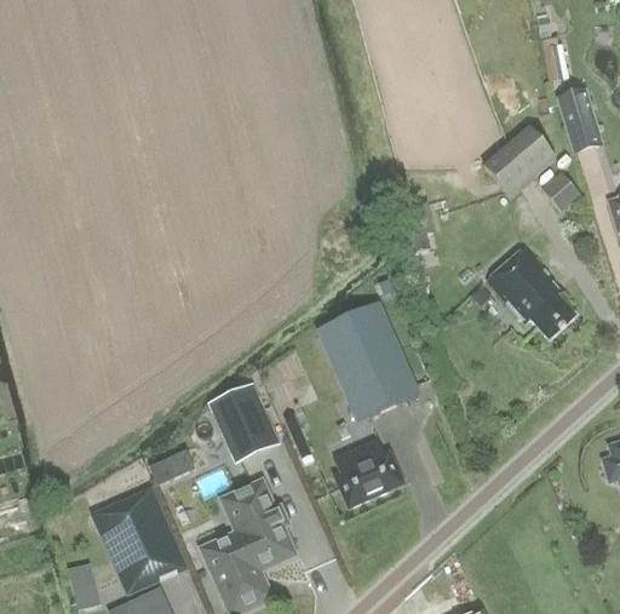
[(537,13),(540,35),(550,33),(546,12),(537,13)]
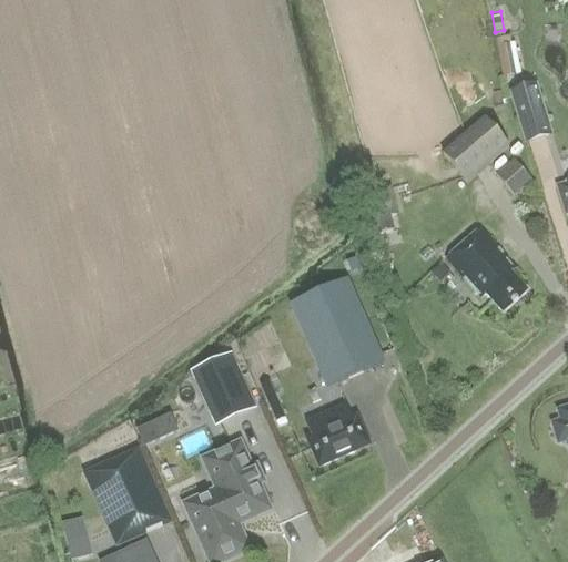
[(521,70),(515,39),(511,39),(510,32),(496,34),(504,73),(521,70)]
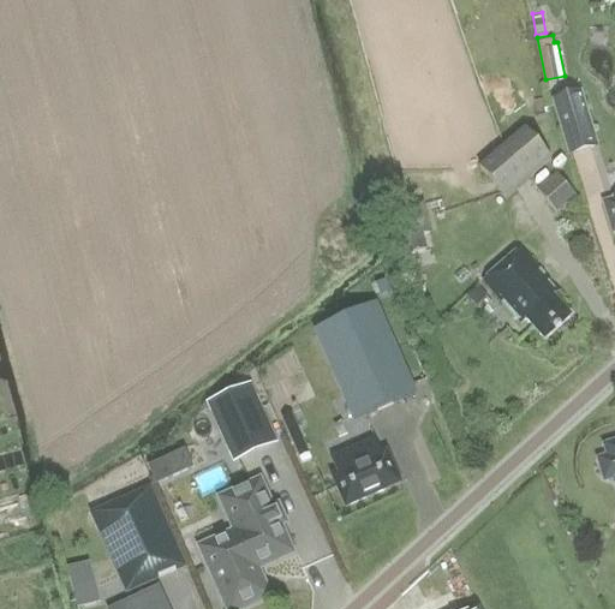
[(553,95),(565,135),(587,127),(575,88),(553,95)]
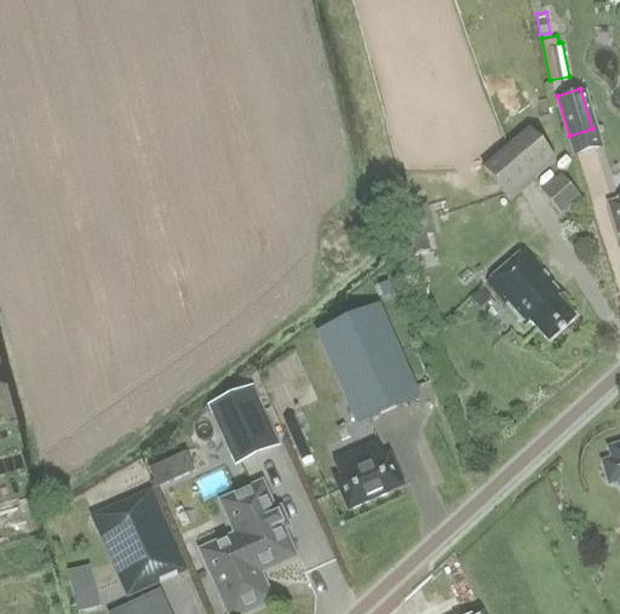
[(511,196),(556,156),(529,124),(483,164),(511,196)]
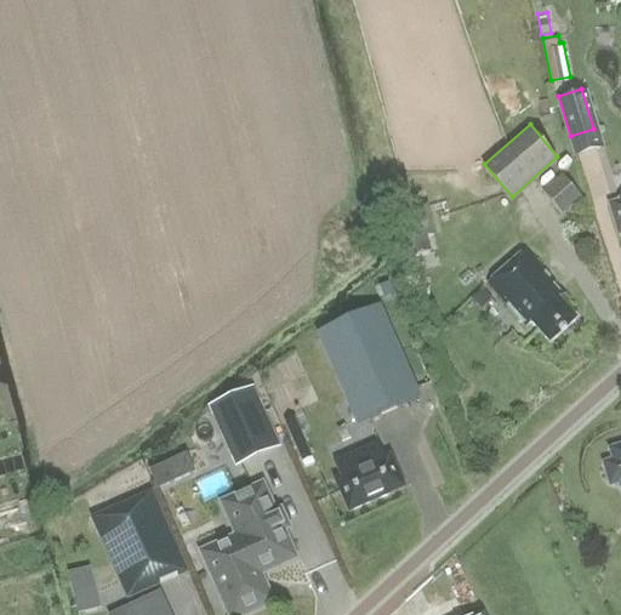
[(581,194),(560,171),(542,187),(562,210),(581,194)]
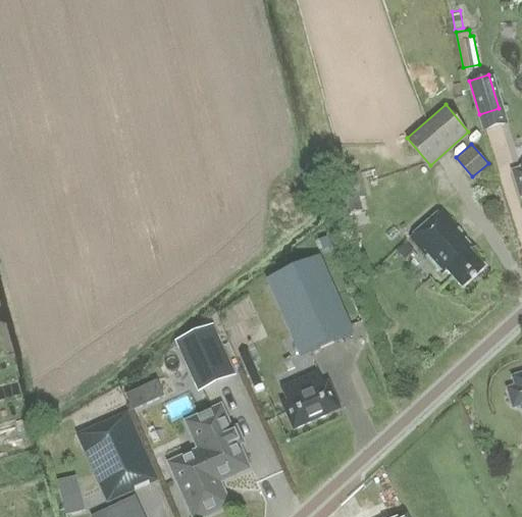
[(521,162),(521,163),(521,162),(521,164),(513,168),(520,194),(521,193),(521,162)]
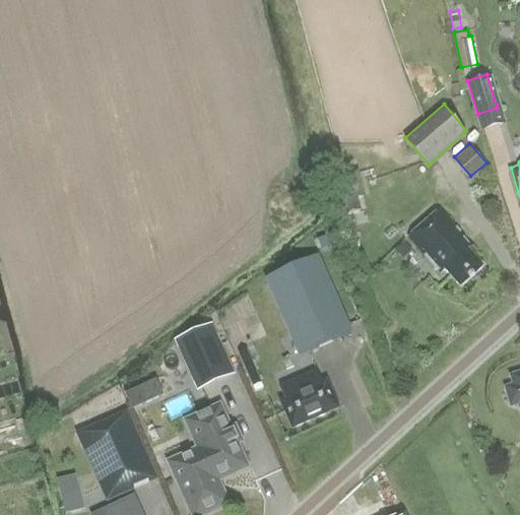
[(366,193),(359,168),(328,175),(338,213),(362,207),(358,195),(366,193)]
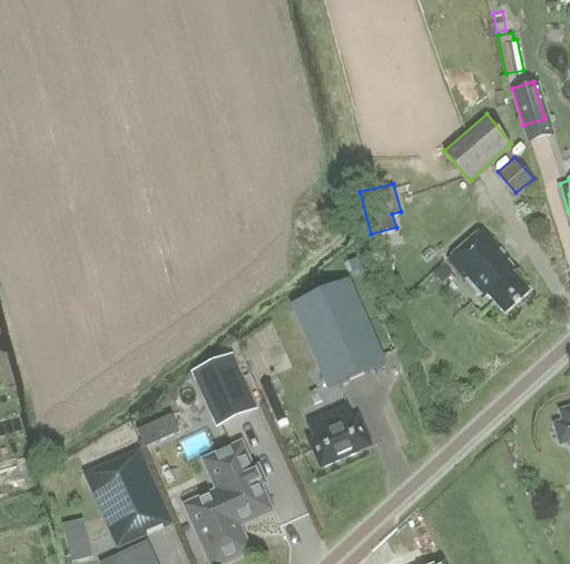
[(503,308),(529,286),(512,268),(517,264),(483,225),(449,255),(483,295),(488,290),(503,308)]
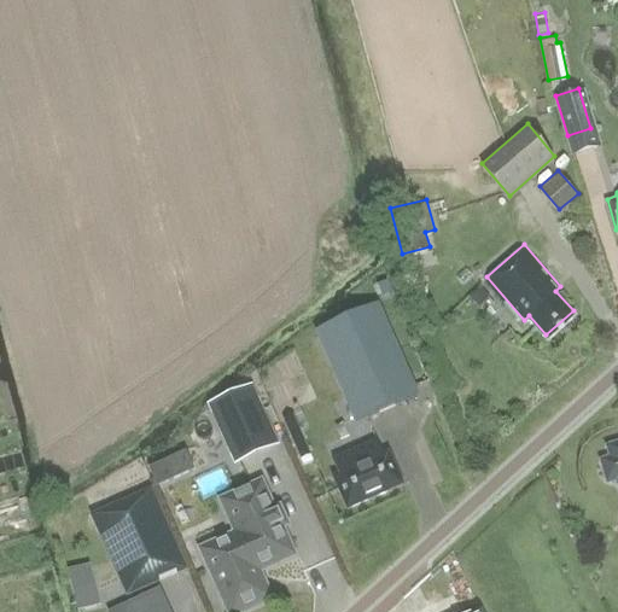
[(378,283),(383,292),(392,289),(388,278),(378,283)]
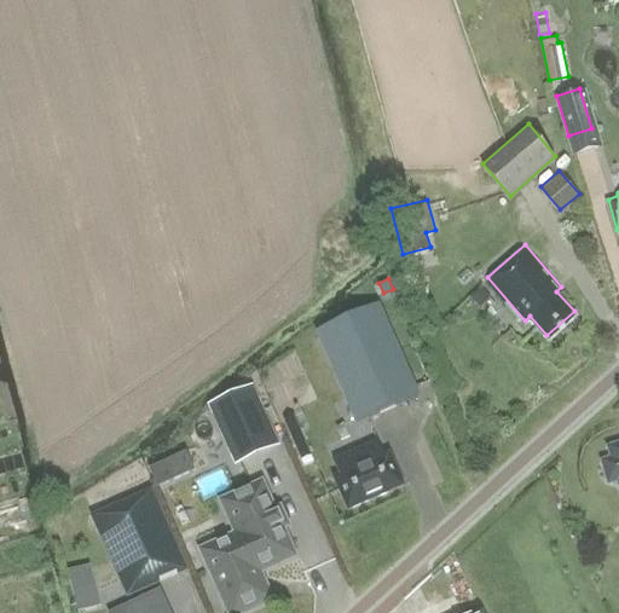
[(470,295),(479,304),(490,294),(481,284),(470,295)]
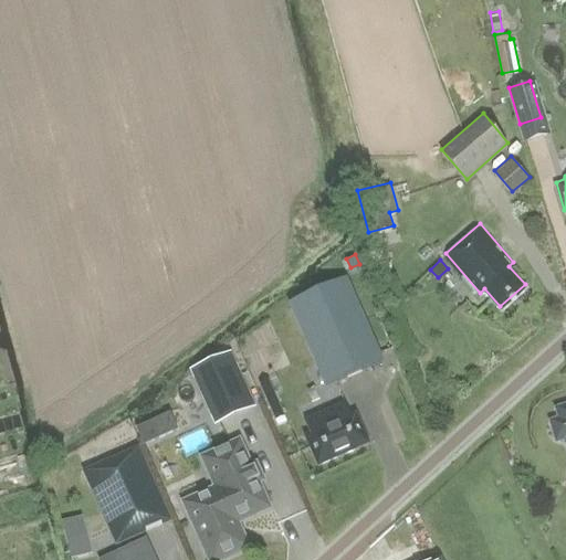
[(384,357),(347,274),(290,299),(326,382),(384,357)]
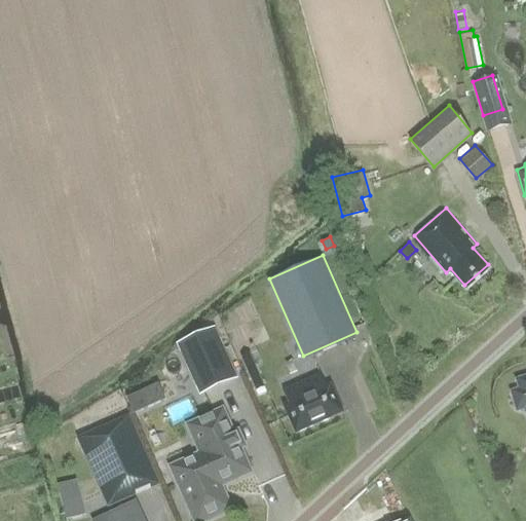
[(237,374),(216,325),(177,342),(199,392),(237,374)]
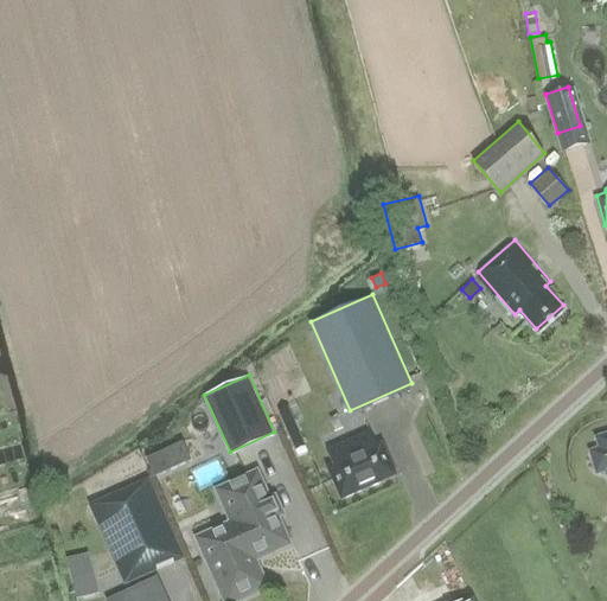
[(342,496),(396,472),(382,440),(376,442),(370,428),(326,448),(332,461),(327,464),(342,496)]
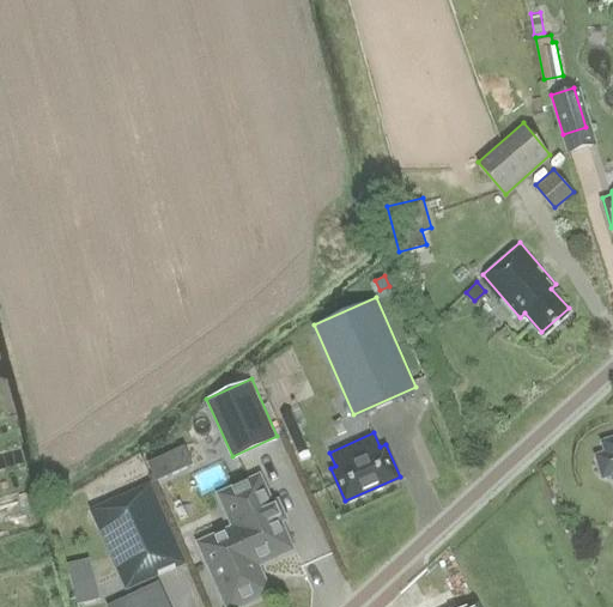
[(612,435),(604,438),(607,449),(601,450),(599,455),(602,467),(607,469),(612,468),(612,435)]
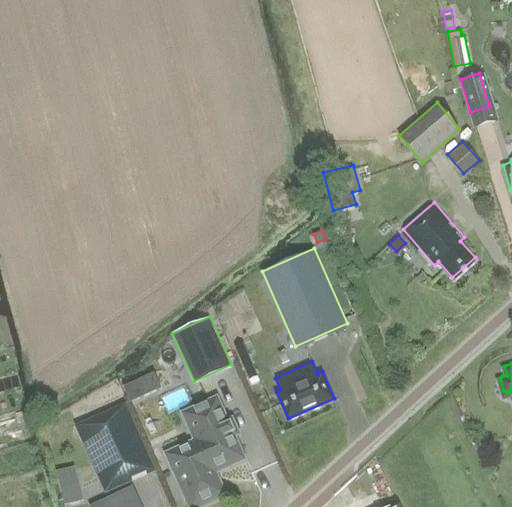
[(131,398),(163,384),(156,369),(124,383),(131,398)]
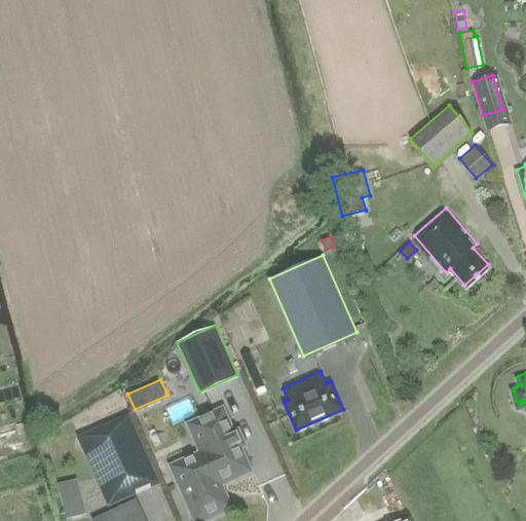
[(249,469),(222,409),(190,422),(202,451),(186,458),(189,467),(176,472),(184,490),(181,492),(187,507),(190,505),(197,520),(229,506),(219,482),(249,469)]
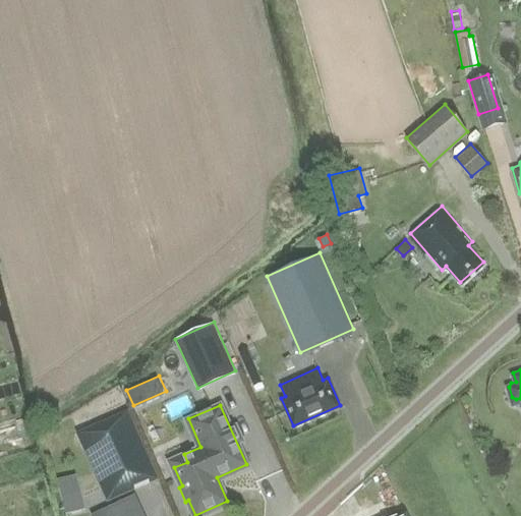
[(154,476),(126,411),(80,432),(110,497),(154,476)]
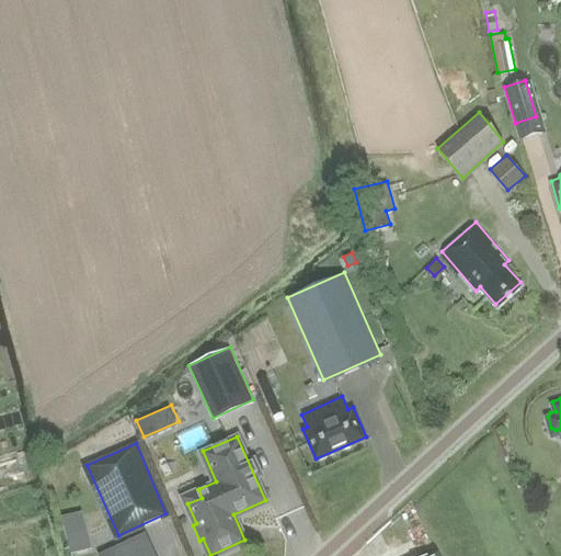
[(60,515),(66,533),(84,529),(80,510),(60,515)]
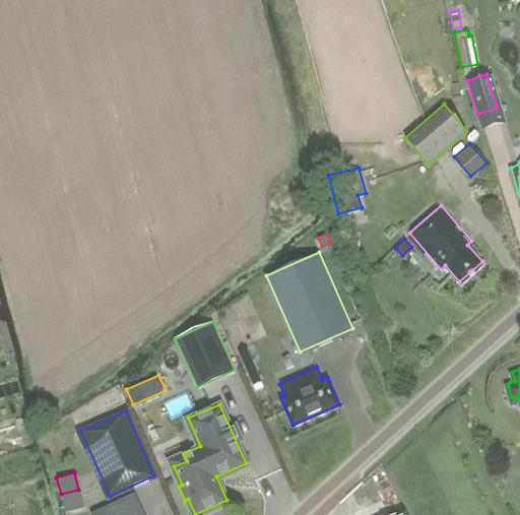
[(142,514),(132,493),(91,512),(92,514),(142,514)]
